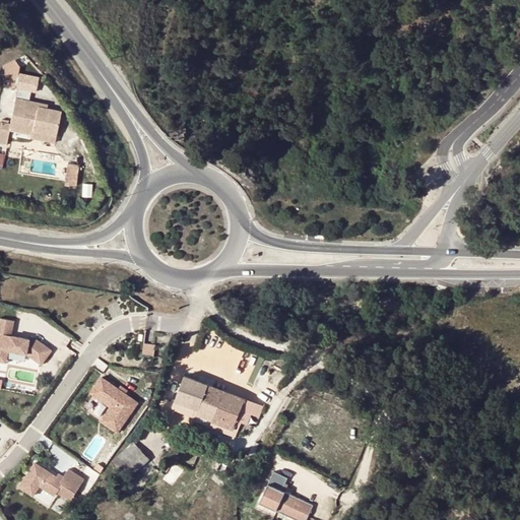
[(4,85),(16,87),(20,66),(16,59),(6,64),(4,85)]
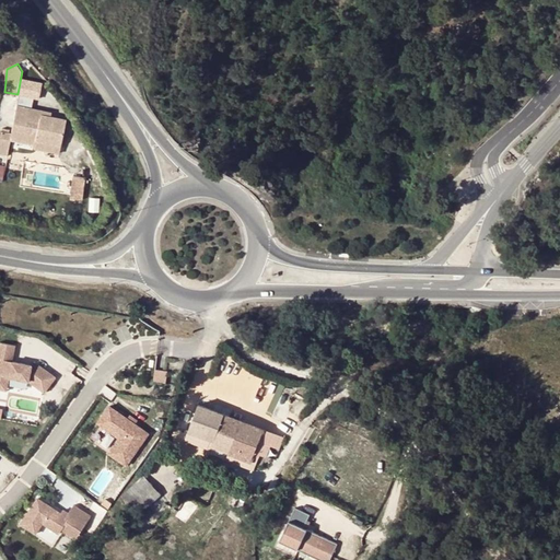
[(36,138),(58,142),(63,119),(42,114),(42,111),(18,105),(11,132),(0,130),(0,152),(8,154),(11,139),(35,144),(36,138)]
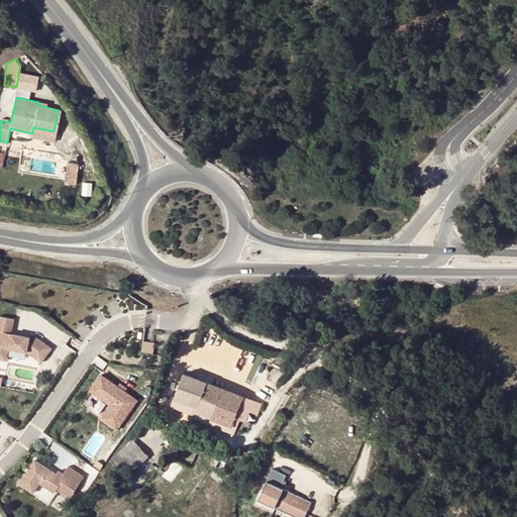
[(52,141),(54,131),(33,127),(32,133),(31,137),(52,141)]
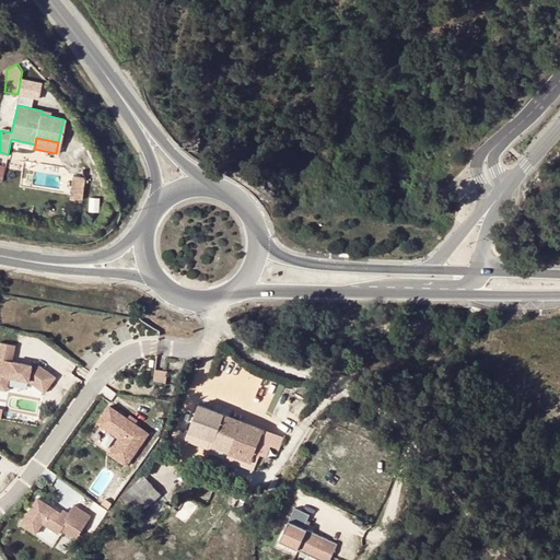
[(70,198),(82,199),(84,185),(84,176),(73,175),(70,198)]
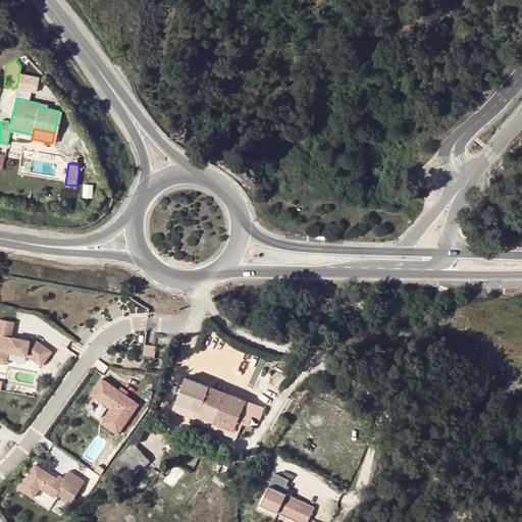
[(488,200),(483,198),(479,207),(484,209),(488,200)]
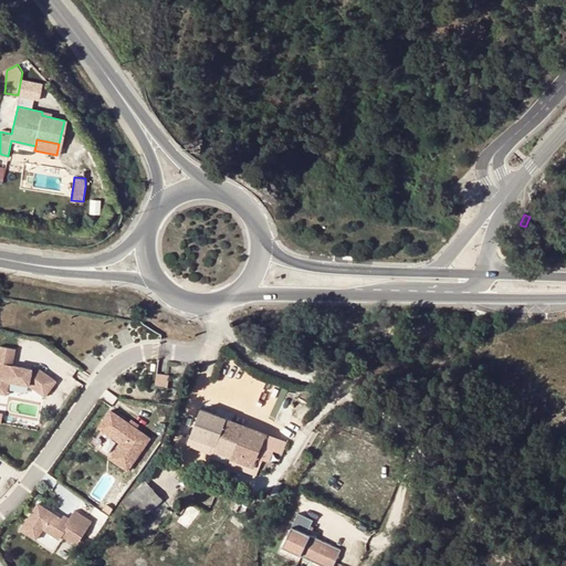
[(31,383),(30,387),(44,397),(50,390),(56,381),(33,365),(31,369),(11,367),(14,352),(0,348),(0,389),(8,391),(9,383),(22,385),(22,380),(31,383)]
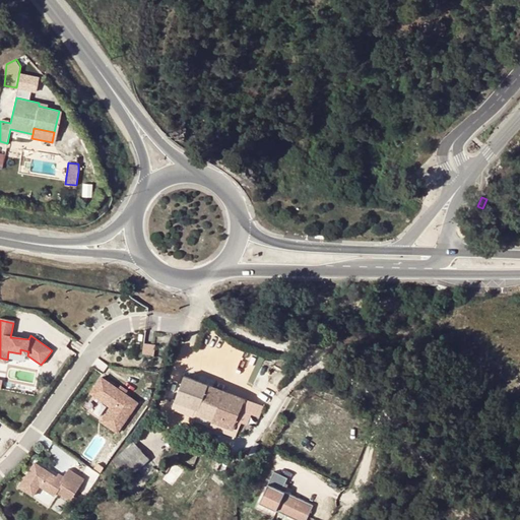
[(155,345),(143,343),(142,354),(153,356),(155,345)]
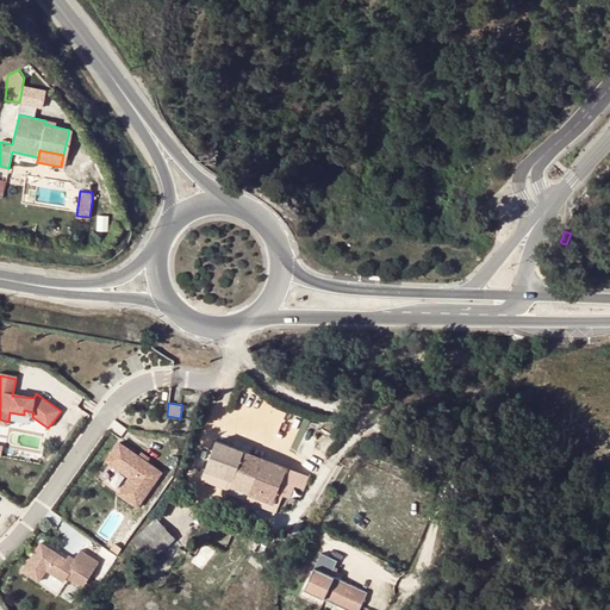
[(274,505),(285,479),(296,481),(297,471),(216,439),(204,470),(234,481),(238,470),(256,475),(249,495),(274,505)]
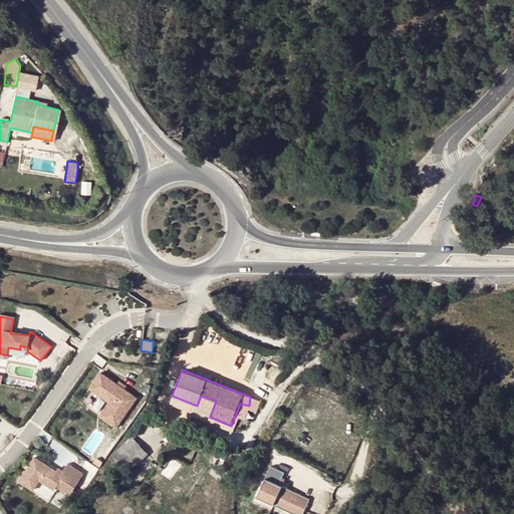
[(99,418),(114,429),(135,401),(99,374),(88,390),(108,404),(99,418)]
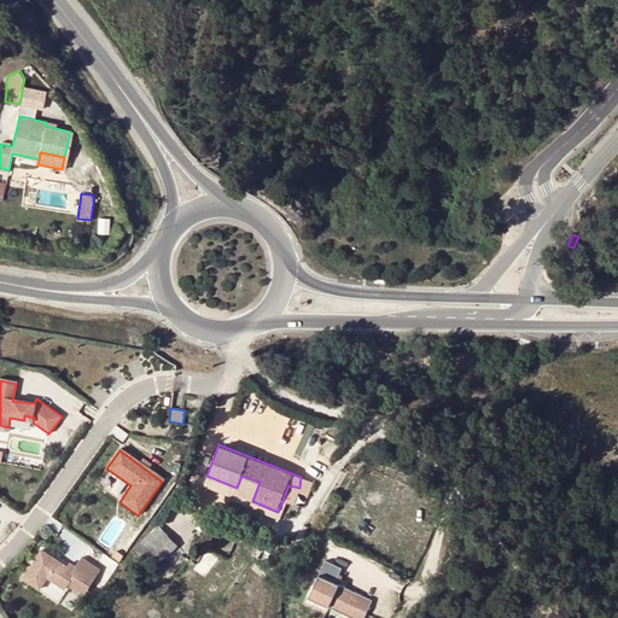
[(312,490),(313,482),(301,477),(299,488),(312,490)]
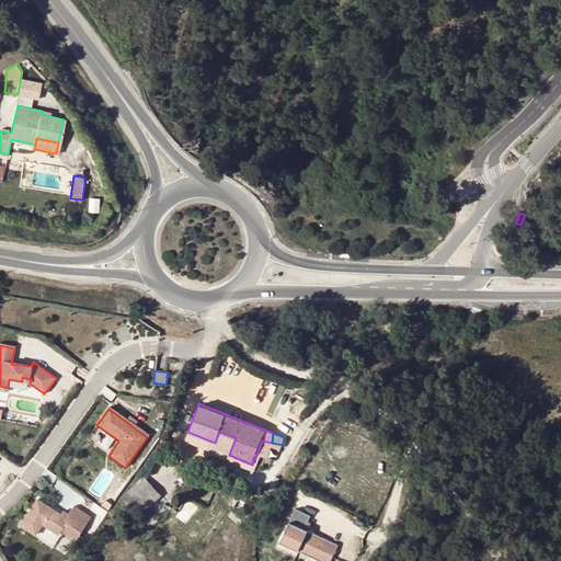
[(145,477),(124,495),(146,521),(167,500),(145,477)]
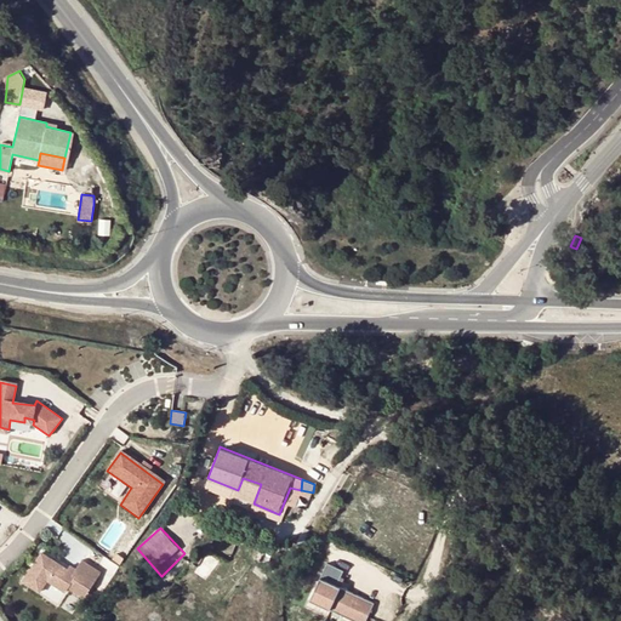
[(85,582),(91,587),(101,573),(83,560),(75,570),(73,573),(67,568),(44,551),(23,577),(39,590),(47,579),(64,591),(68,586),(78,593),(85,582)]
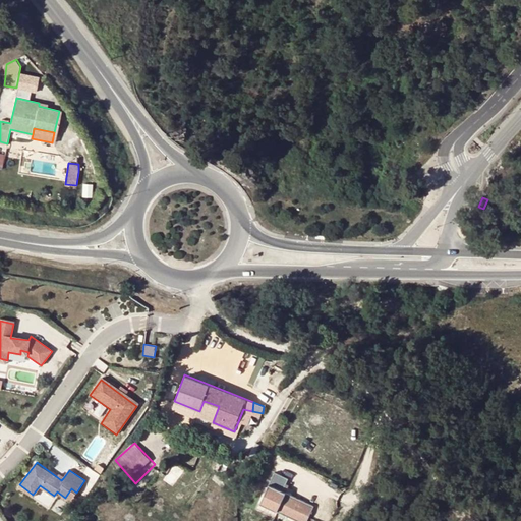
[(290,479),(276,472),(261,505),(294,520),(308,520),(315,508),(284,491),(290,479)]
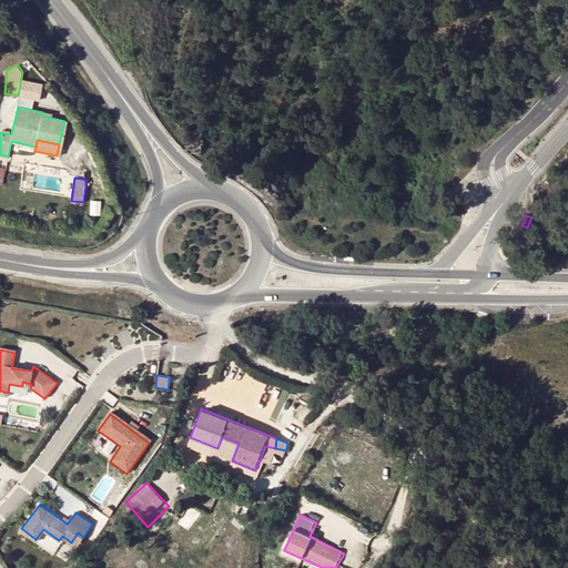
[(78,533),(71,543),(75,546),(83,537),(78,533)]
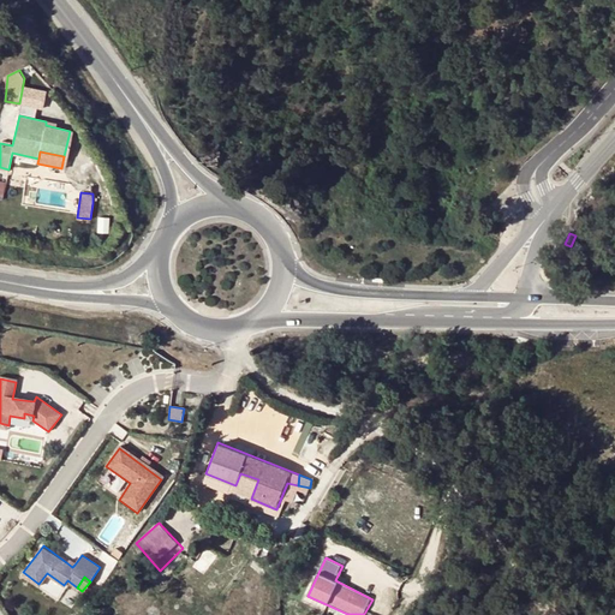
All buildings are outlined.
